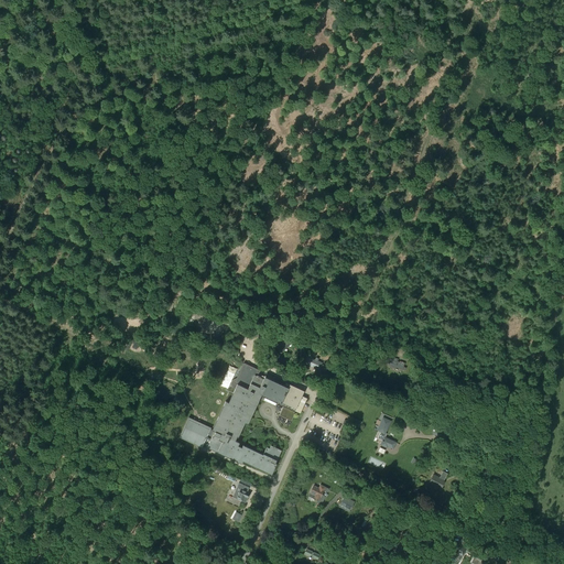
[(130,333),(130,316),(114,316),(114,327),(122,327),(122,333),(130,333)]
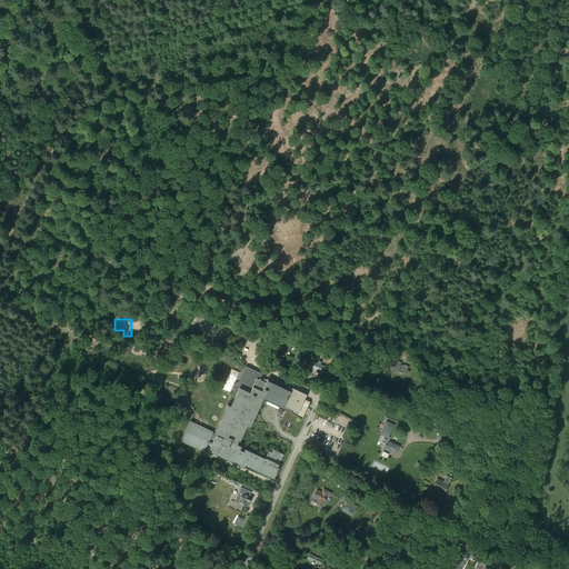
[(127,350),(130,351),(133,346),(136,347),(133,349),(138,351),(141,346),(132,340),(127,350)]
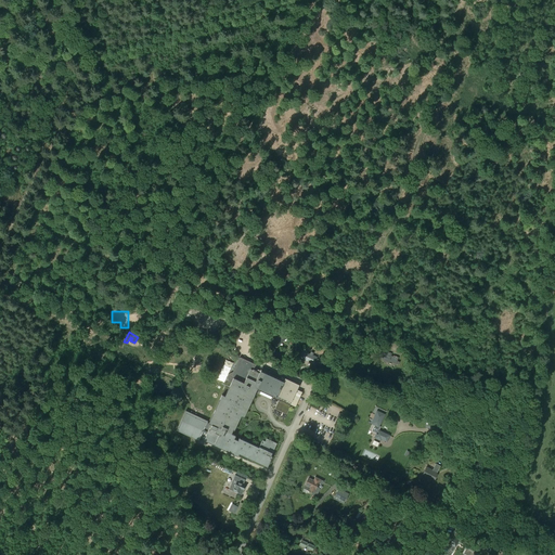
[(270,340),(276,348),(287,338),(282,332),(276,337),(275,335),(270,340)]
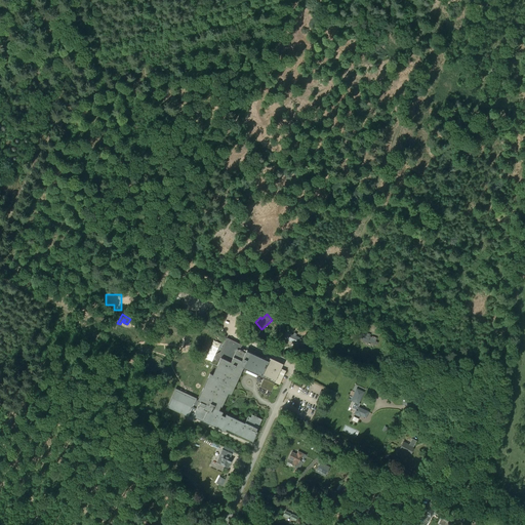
[(299,337),(290,333),(290,332),(287,330),(283,338),(296,345),(299,337)]
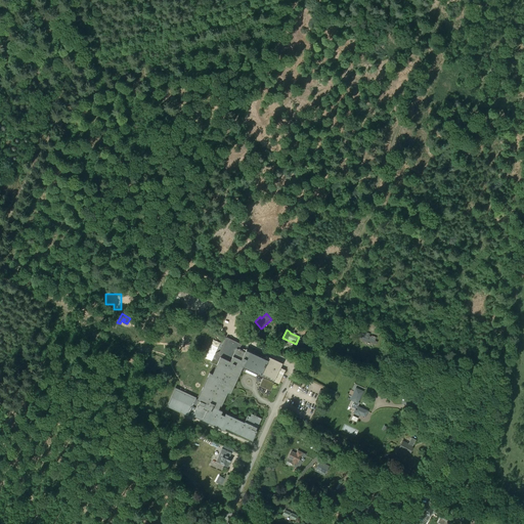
[(358,338),(366,342),(367,341),(374,343),(376,338),(368,336),(369,334),(361,331),(358,338)]
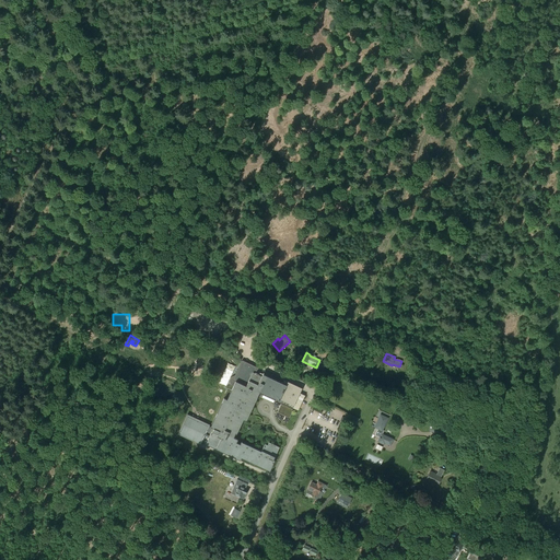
[(187,416),(179,433),(200,443),(202,439),(207,441),(206,444),(240,461),(241,458),(269,471),(275,461),(273,461),(279,447),(268,442),(267,446),(264,445),(261,451),(242,442),(240,444),(236,442),(237,440),(233,438),(235,433),(236,434),(243,420),(246,421),(259,392),(279,400),(278,403),(281,404),(278,411),(289,416),(302,388),(272,374),(270,377),(259,372),(260,369),(242,360),(234,375),(232,376),(231,377),(230,378),(230,380),(230,382),(230,383),(231,384),(230,385),(233,386),(226,399),(223,398),(210,427),(187,416)]
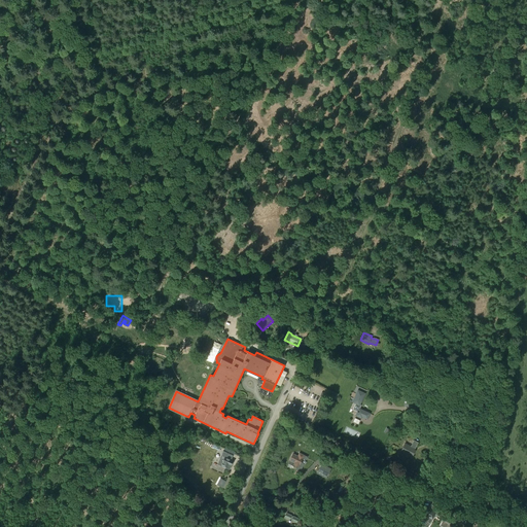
[(355,405),(360,407),(365,394),(358,390),(352,403),(355,405)]
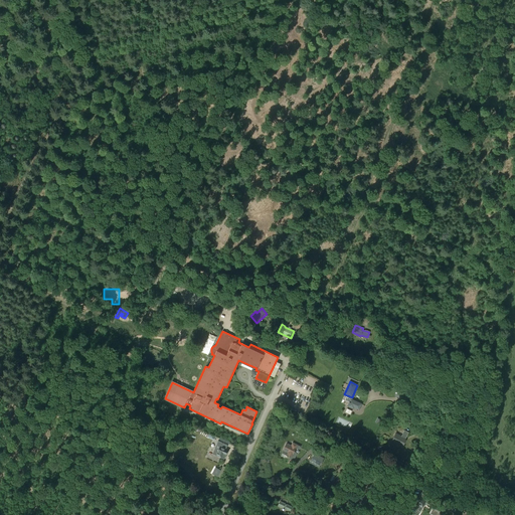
[(361,404),(351,399),(352,397),(347,395),(346,399),(350,401),(348,405),(353,408),(353,407),(359,409),(361,404)]
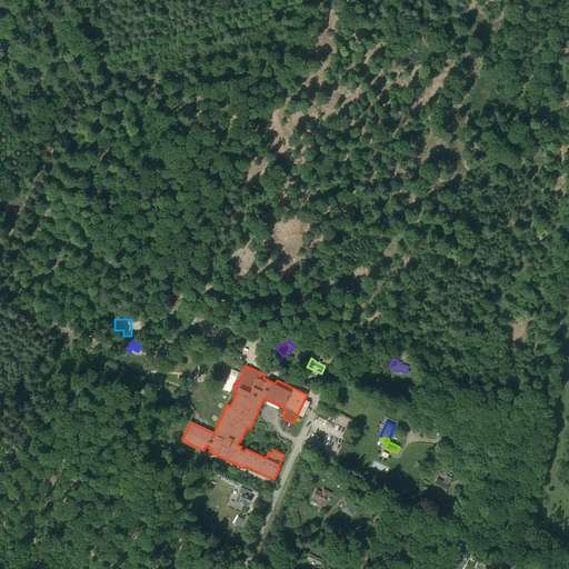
[(437,478),(432,487),(443,493),(448,487),(446,486),(449,481),(445,479),(445,480),(443,479),(442,481),(437,478)]
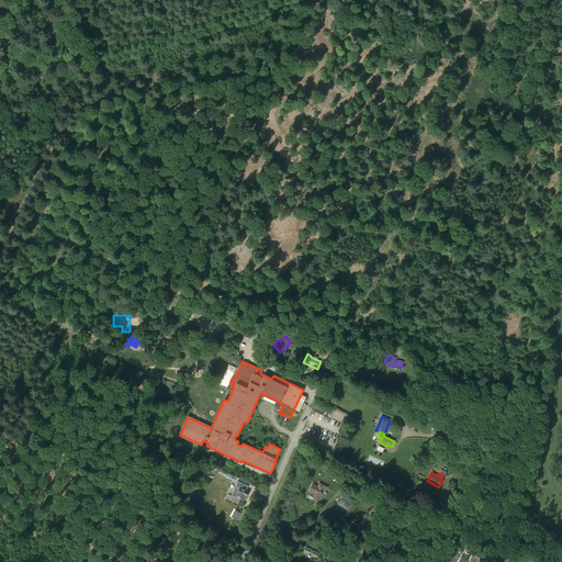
[(238,482),(232,495),(245,501),(248,492),(247,491),(248,486),(238,482)]
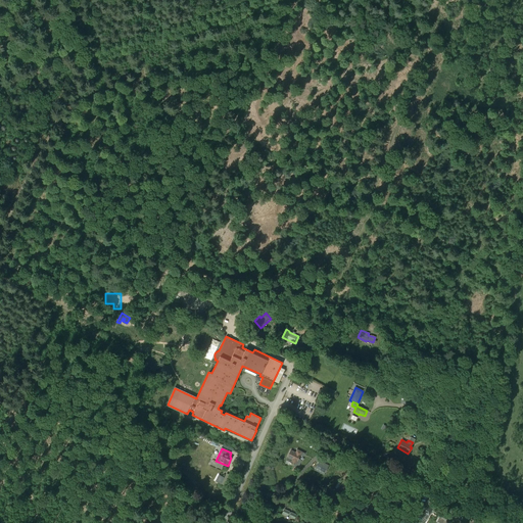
[(293,459),(292,461),(296,463),(294,465),(298,467),(301,461),(298,459),(299,456),(303,458),(305,454),(297,449),(295,453),(291,450),(288,457),(293,459)]
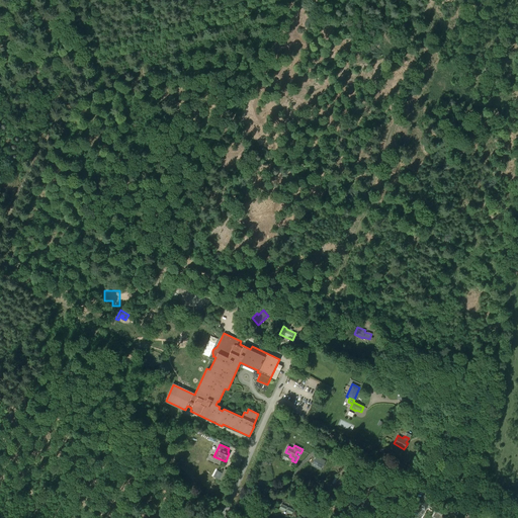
[(324,462),(316,458),(313,463),(319,465),(318,468),(321,469),(324,462)]
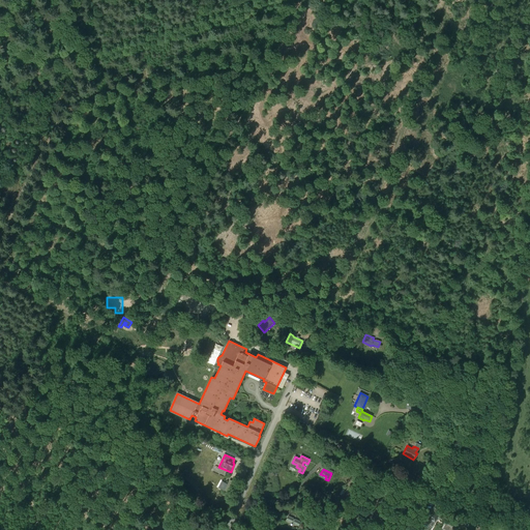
[(227,483),(222,480),(218,488),(224,491),(227,483)]
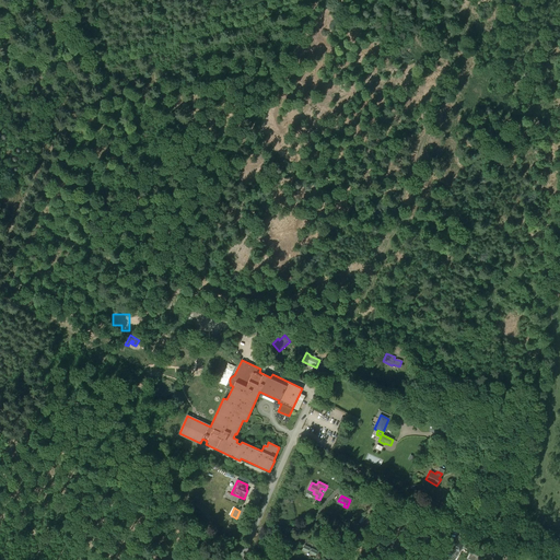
[(445,552),(453,557),(456,550),(459,551),(463,546),(459,544),(455,541),(452,549),(447,547),(445,552)]
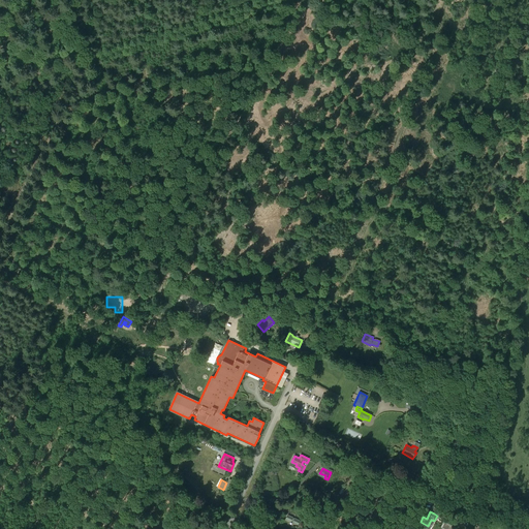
[(285,519),(298,525),(300,521),(287,516),(285,519)]
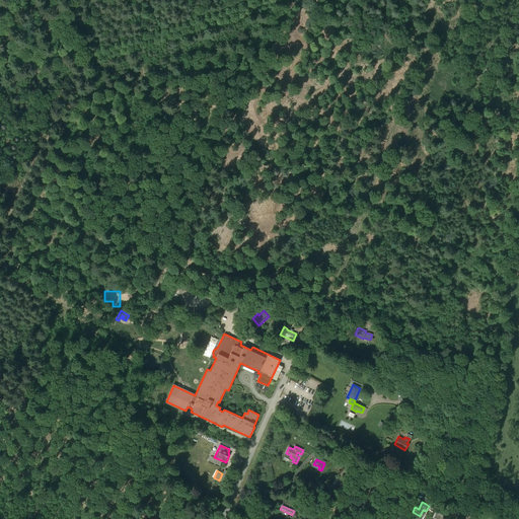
[(463,515),(450,506),(443,517),(446,518),(449,518),(451,517),(453,518),(457,518),(459,517),(461,518),(463,515)]
